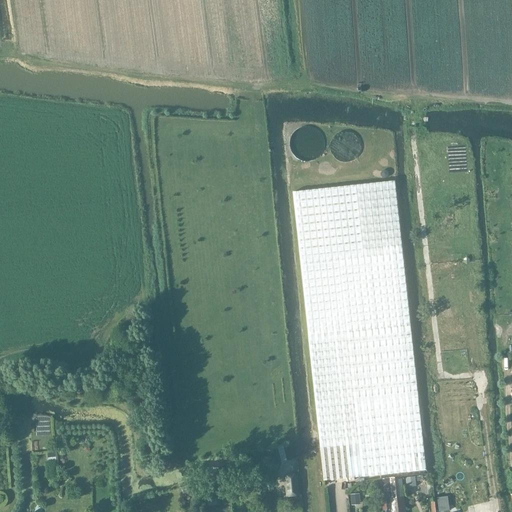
[(325,150),(326,147),(325,144),(324,141),(323,137),(321,134),(318,132),(314,130),(311,129),(308,129),(305,129),(301,130),(298,132),(295,134),(293,136),(291,140),(290,143),(290,147),(290,150),(291,154),(292,157),(295,160),(297,162),(300,163),(304,165),(307,165),(311,165),(314,164),(317,162),(320,160),(323,157),(324,154),(325,150)]
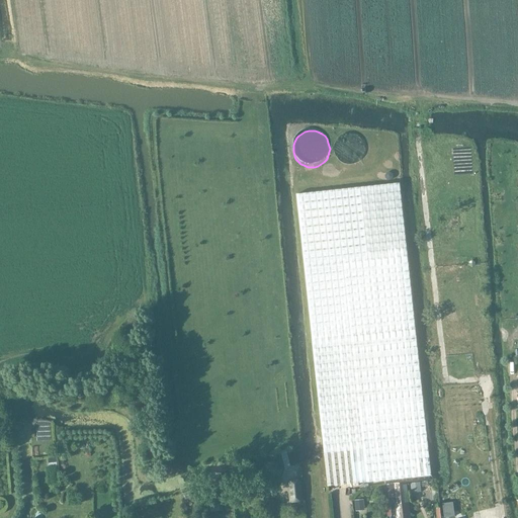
[(365,153),(365,150),(365,147),(364,145),(363,142),(361,140),(359,138),(356,136),(351,135),(349,135),(346,136),(343,137),(341,139),(338,141),(337,144),(336,147),(335,150),(336,153),(336,155),(337,158),(339,160),(342,162),(344,164),(346,165),(350,165),(352,165),(355,164),(358,163),(361,161),(363,159),(364,156),(365,153)]
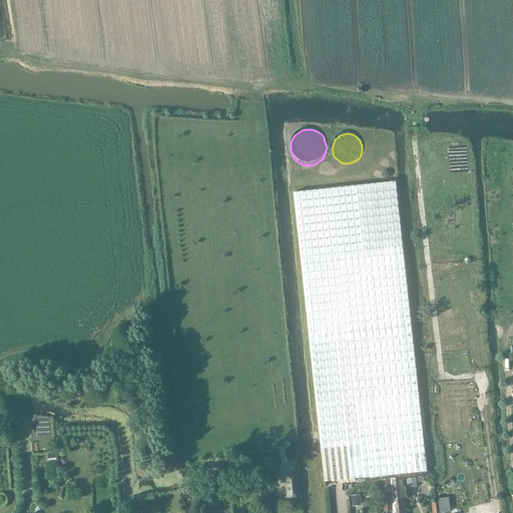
[(396,180),(294,191),(325,481),(427,470),(396,180)]
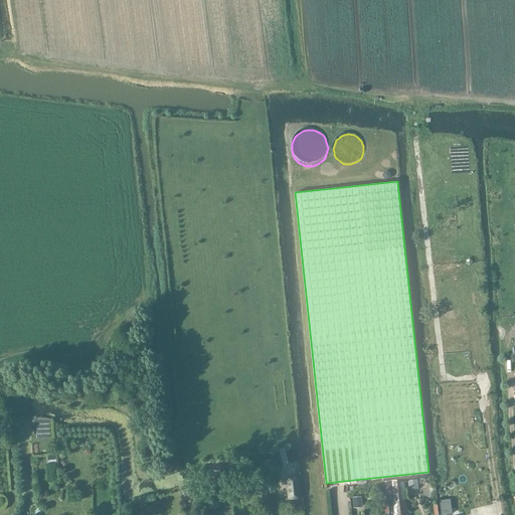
[(514,375),(514,325),(501,326),(504,376),(514,375)]
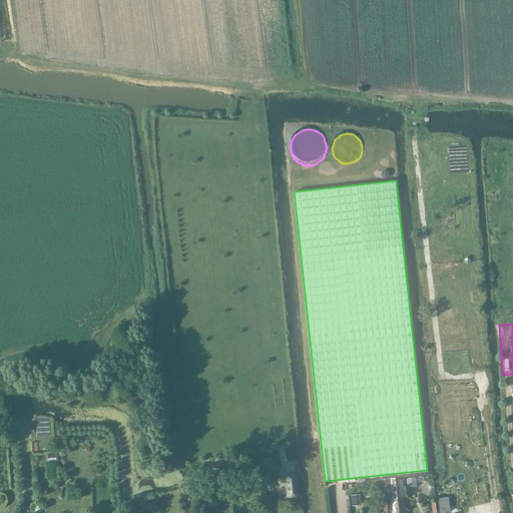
[(297,476),(287,477),(288,490),(289,497),(299,496),(298,489),(297,476)]
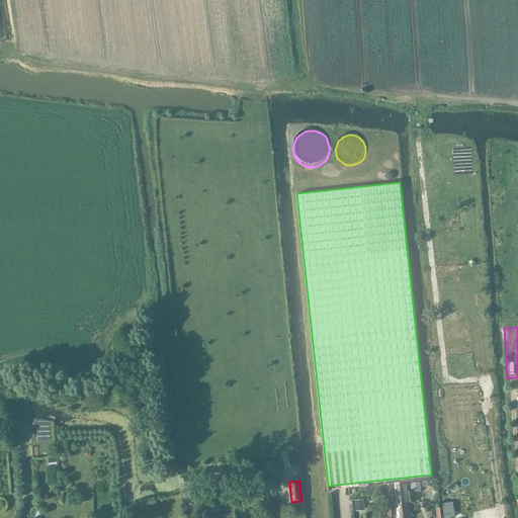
[(410,517),(406,482),(395,484),(397,503),(398,517),(410,517)]
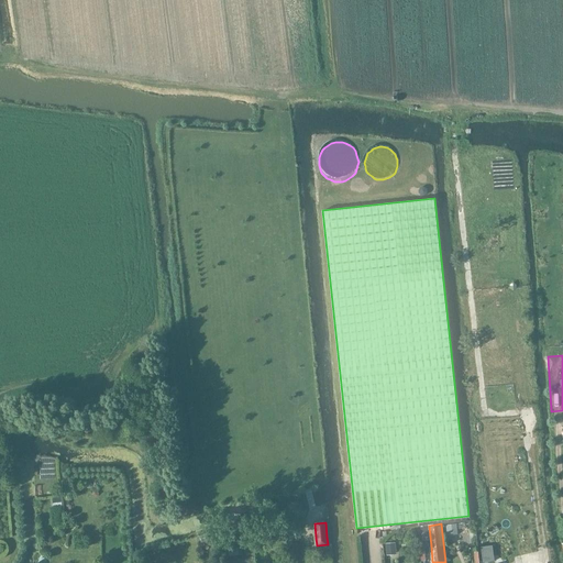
[(455,523),(444,523),(443,537),(454,538),(455,523)]
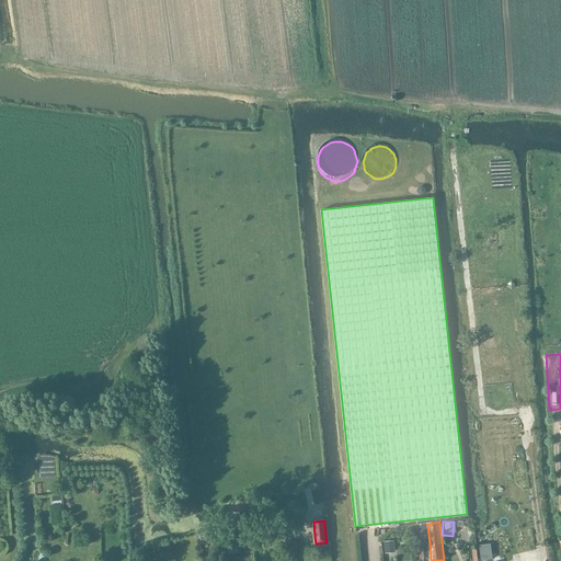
[(427,524),(415,525),(419,547),(430,545),(427,524)]
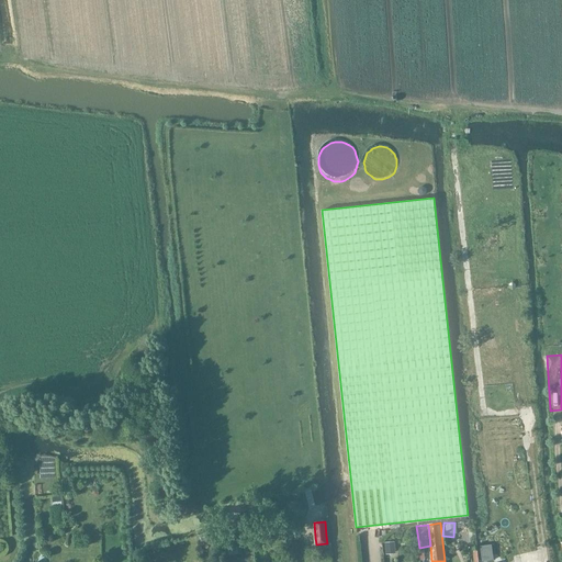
[(492,544),(481,547),(483,561),(494,560),(492,544)]
